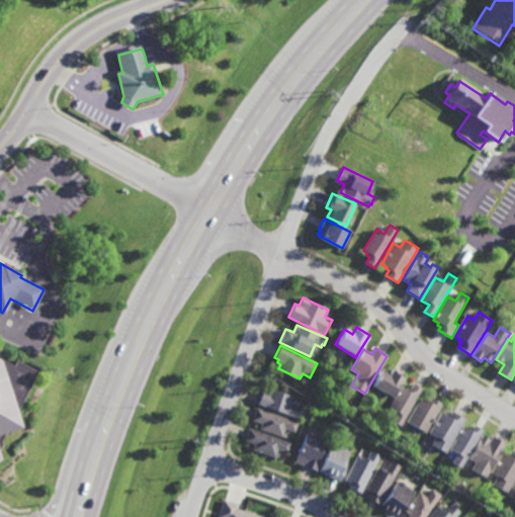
[(0,359),(13,366),(16,361),(36,372),(15,413),(21,428),(4,434),(0,442),(0,454),(1,458),(0,458),(0,359)]
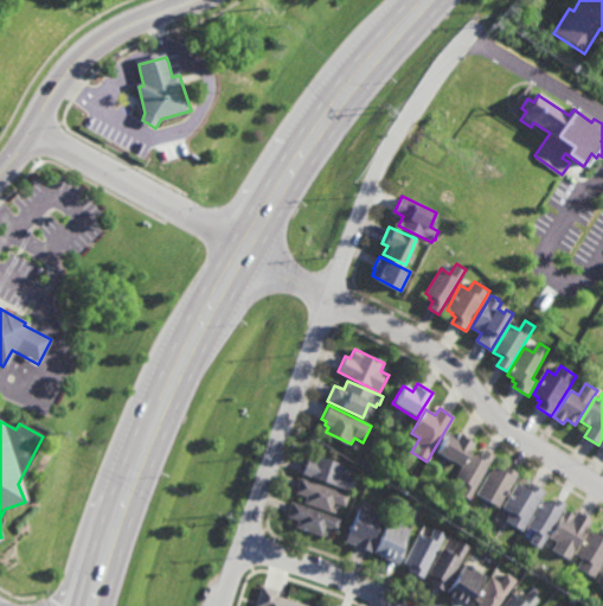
[(474,442),(457,467),(435,452),(446,434),(455,440),(460,433),(474,442)]
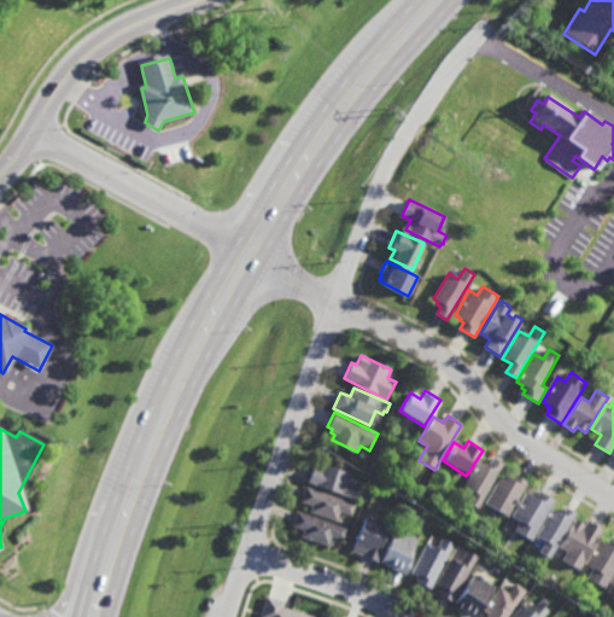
[(477,510),(467,504),(468,501),(460,496),(466,488),(465,487),(479,461),(485,465),(486,463),(490,465),(493,458),(504,465),(477,510)]
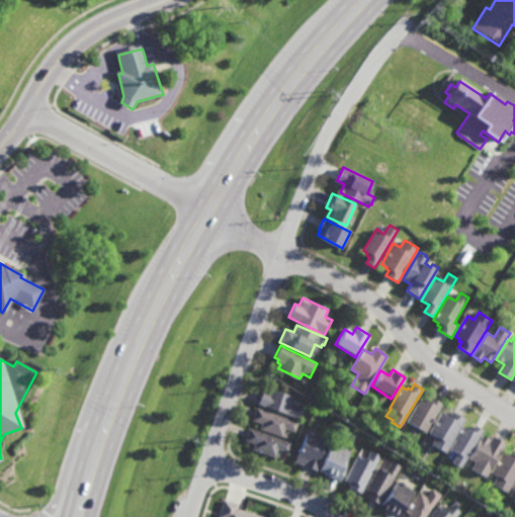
[(296,397),(293,405),(305,409),(302,419),(260,404),(265,391),(271,393),(273,389),(296,397)]
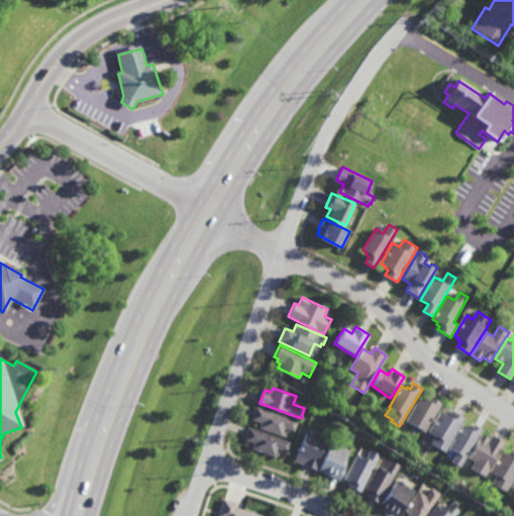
[(428,401),(431,397),(441,404),(424,432),(406,421),(421,397),(428,401)]
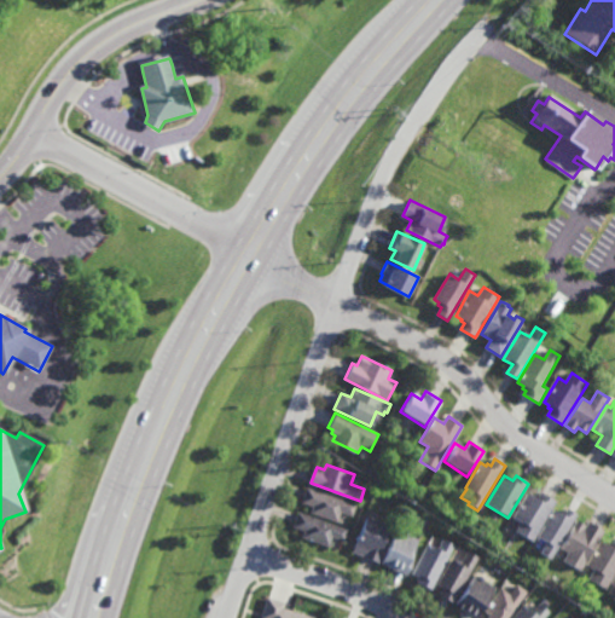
[(357,517),(342,512),(338,521),(313,513),(314,507),(303,503),(308,487),(360,507),(357,517)]
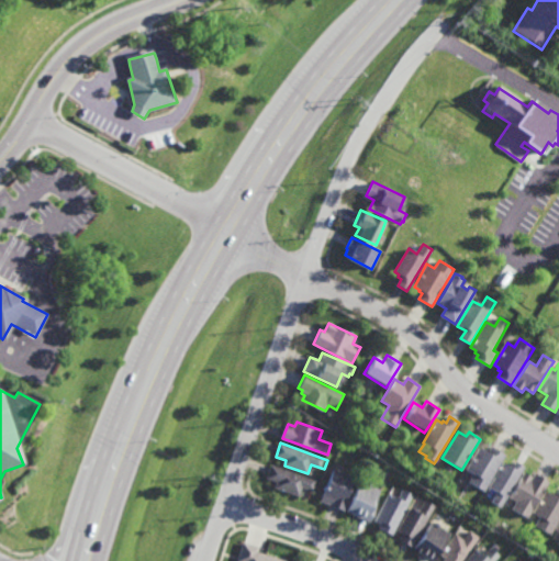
[(505,456),(483,492),(469,483),(473,475),(466,471),(479,448),(485,452),(487,450),(489,451),(491,447),(505,456)]
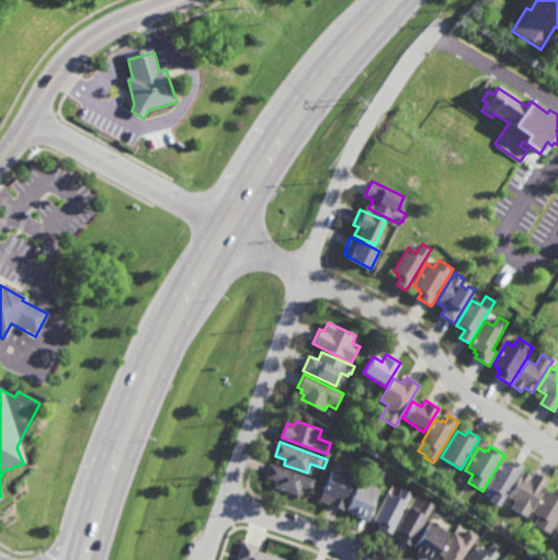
[(524,467),(499,509),(490,503),(497,492),(488,487),(503,463),(510,466),(511,464),(513,465),(515,461),(524,467)]
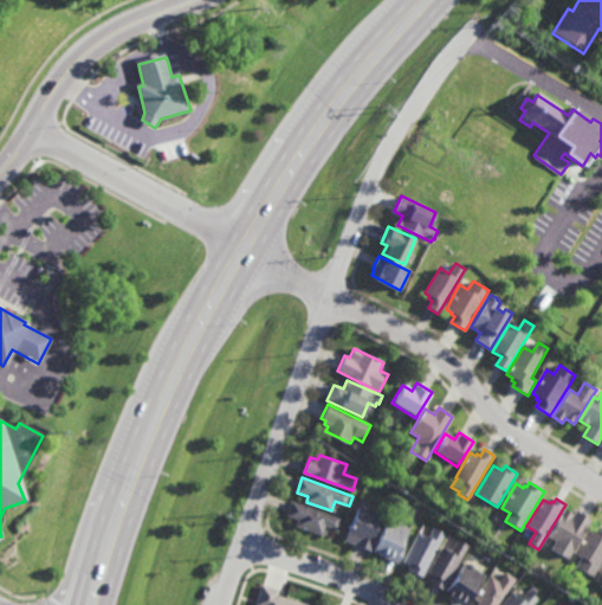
[(338,529),(327,526),(324,534),(298,526),(299,521),(289,516),(293,501),(342,519),(338,529)]
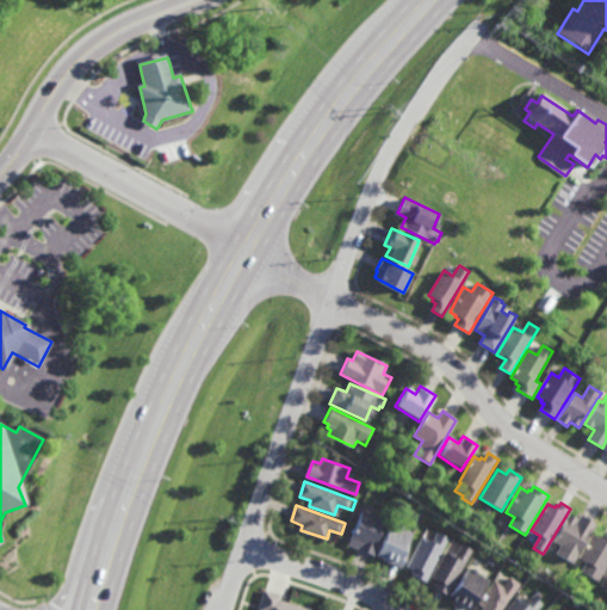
[(381,538),(383,538),(376,555),(351,546),(355,534),(354,533),(355,529),(358,529),(365,510),(388,519),(381,538)]
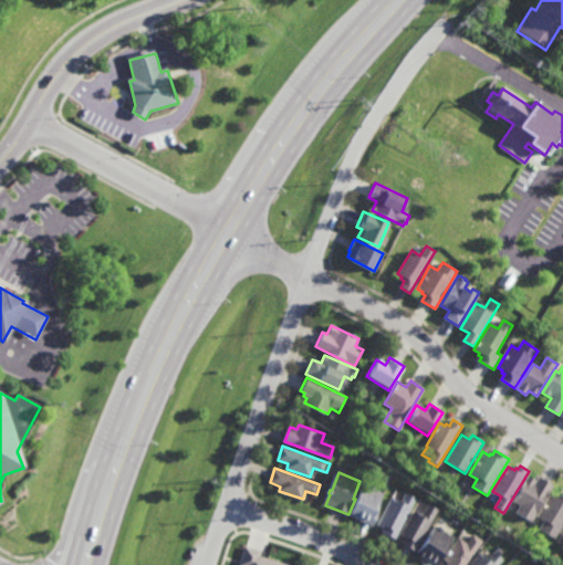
[(537,481),(539,478),(553,487),(531,523),(515,513),(520,505),(513,502),(529,477),(537,481)]
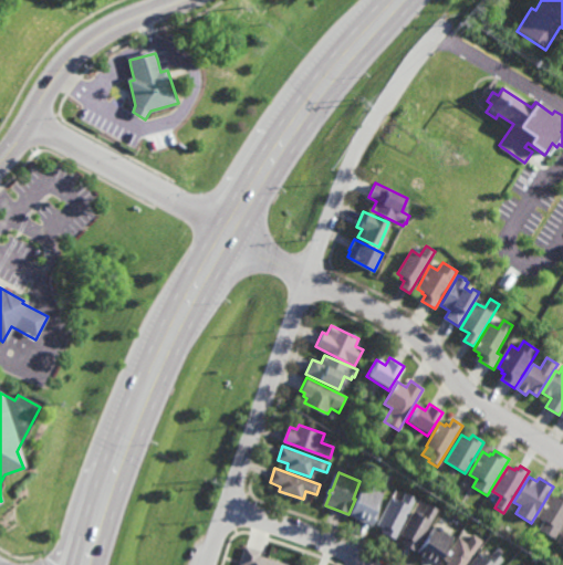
[(374,526),(351,515),(365,484),(386,493),(378,510),(382,511),(374,526)]
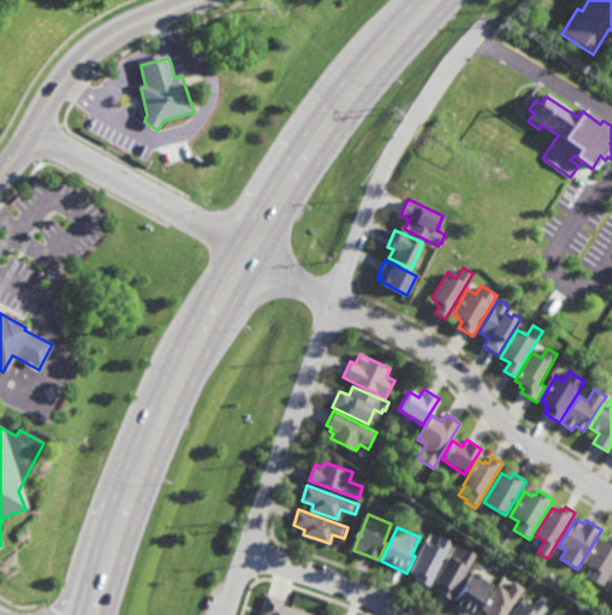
[(432,587),(417,579),(420,577),(413,572),(428,542),(439,547),(444,537),(455,543),(432,587)]
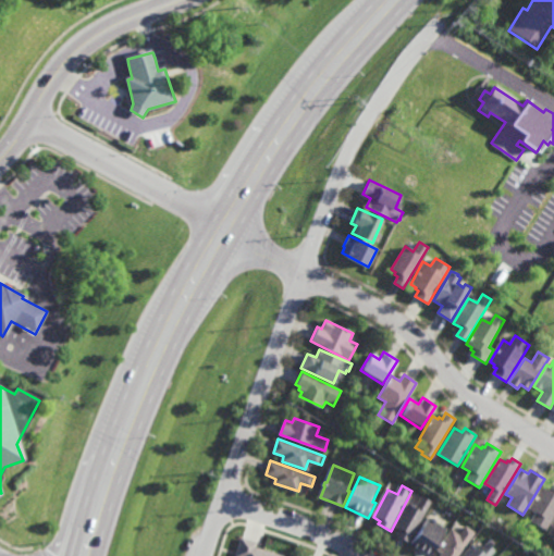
[(553,516),(545,530),(531,521),(536,514),(529,509),(542,486),(549,490),(550,487),(552,490),(553,487),(553,516)]
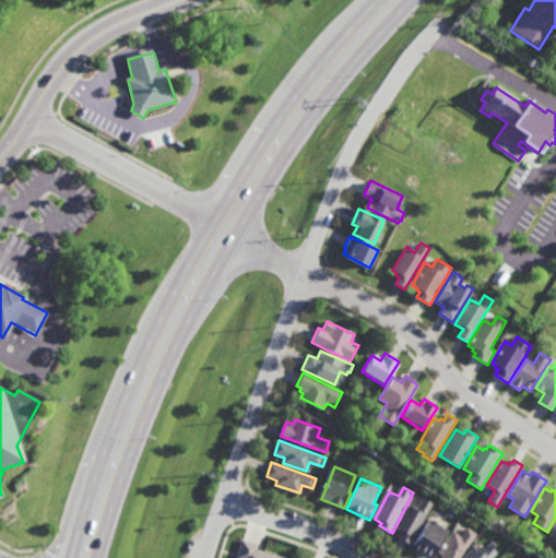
[(412,545),(399,537),(403,531),(397,527),(410,505),(418,510),(425,498),(435,503),(412,545)]
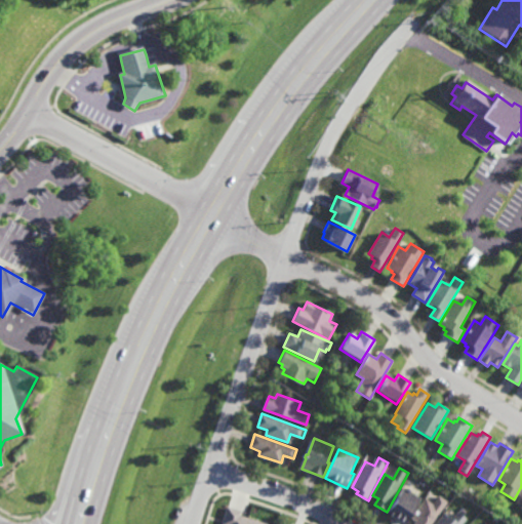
[(428,486),(423,482),(426,478),(431,482),(428,486)]
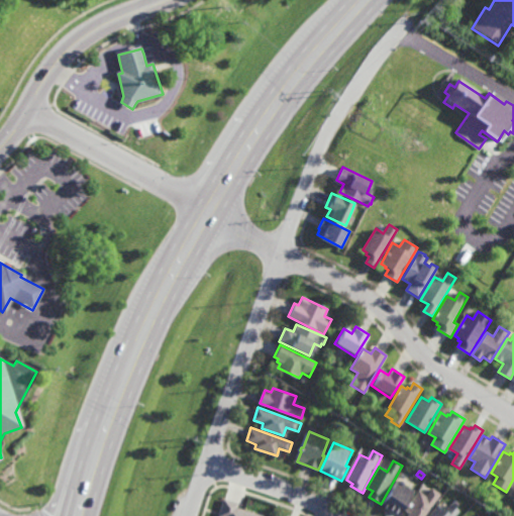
[(397,515),(382,505),(400,480),(416,492),(400,515),(397,515)]
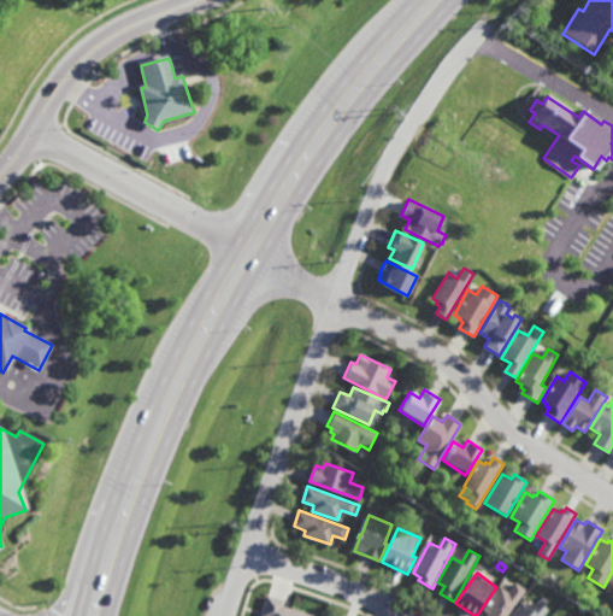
[(517,605),(518,605),(513,612),(511,611),(507,615),(488,615),(490,614),(485,610),(501,586),(511,593),(517,582),(528,590),(517,605)]
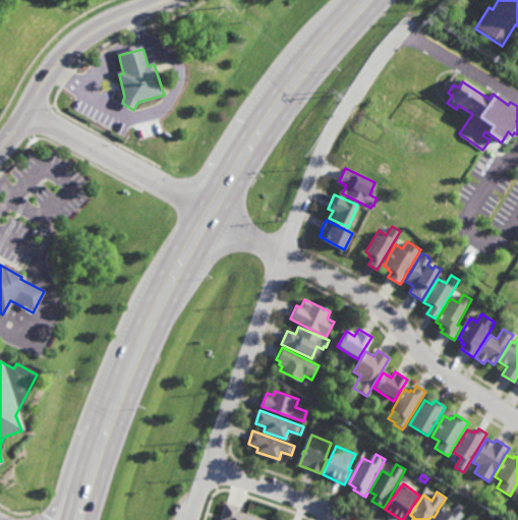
[(222,519),(227,503),(242,508),(241,511),(265,519),(222,519)]
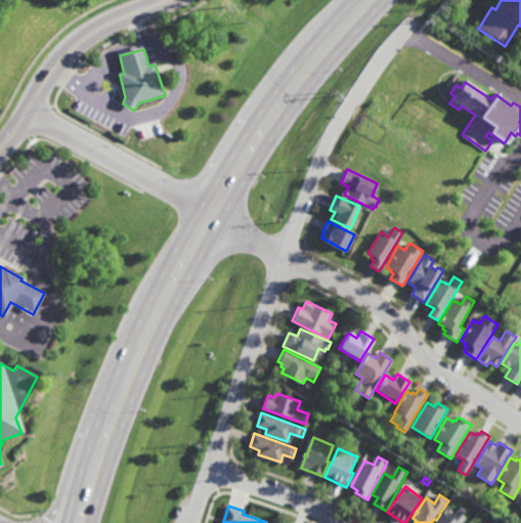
[(437,522),(446,513),(452,518),(460,511),(468,518),(463,522),(437,522)]
